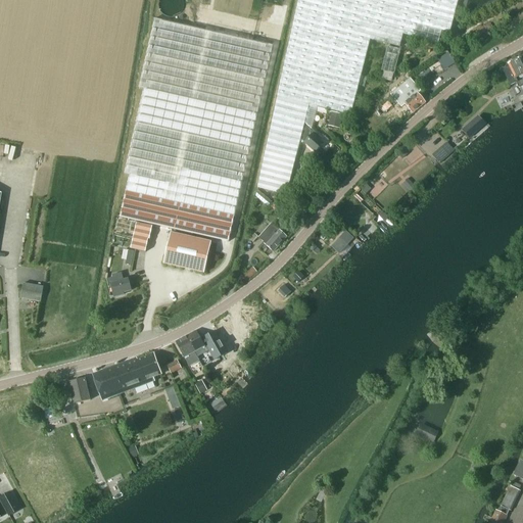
[(298,0),(278,97),(257,188),(287,194),(300,139),(308,105),(316,107),(328,110),(337,112),(350,116),(370,40),(388,44),(400,48),(403,35),(438,44),(441,31),(449,33),(458,0),(298,0)]
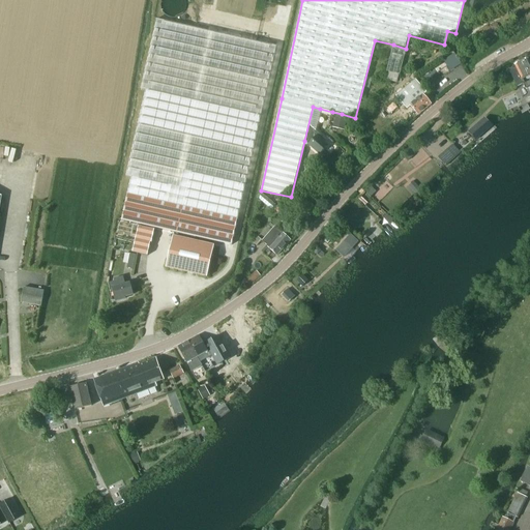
[(141,91),(118,222),(231,247),(260,118),(261,118),(276,47),(156,20),(141,91)]
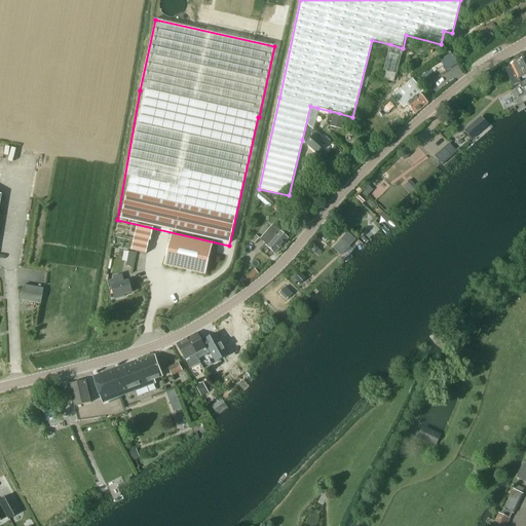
[(525,64),(524,59),(511,65),(512,68),(506,71),(513,86),(519,83),(522,88),(524,87),(525,89),(525,88),(525,64)]
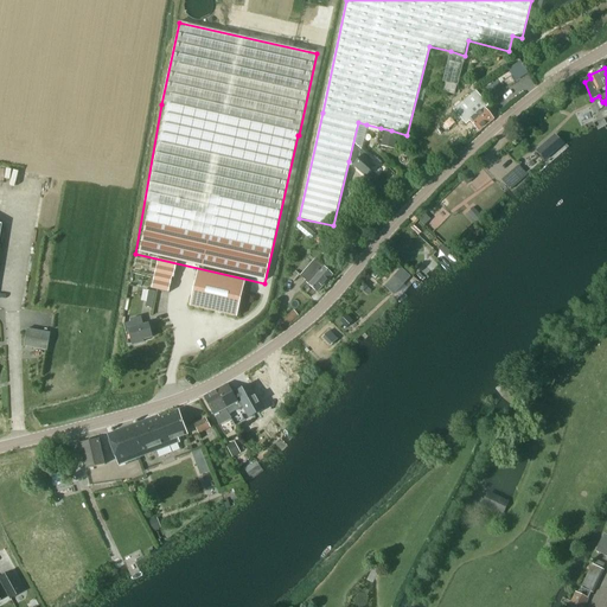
[(474,90),(453,109),(466,123),(470,121),(479,132),(493,120),(492,117),(496,115),(487,106),(474,90)]
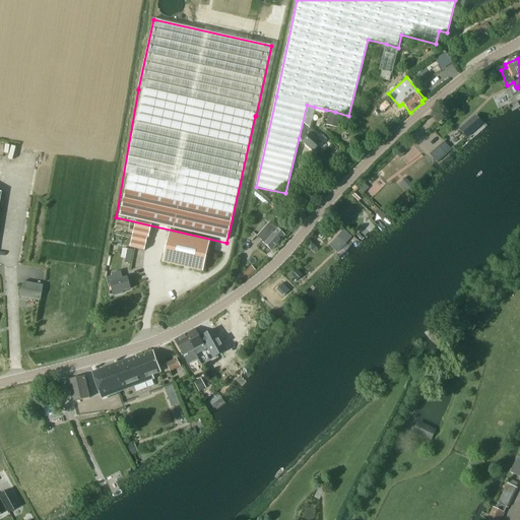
[(382,113),(391,106),(386,101),(377,108),(382,113)]
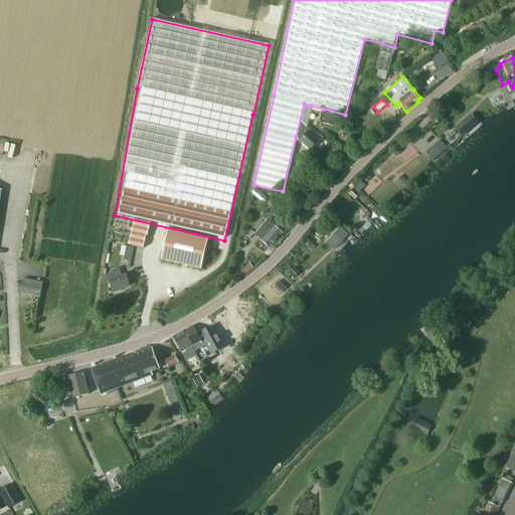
[(304,104),(296,137),(300,141),(310,150),(318,142),(314,138),(316,136),(306,127),(310,110),(311,106),(304,104)]
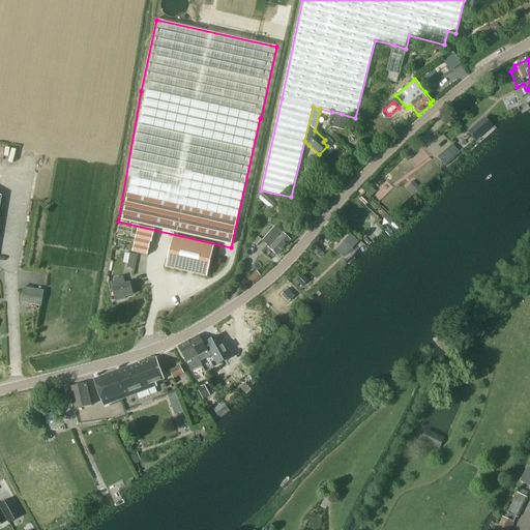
[(336,114),(332,128),(345,131),(348,117),(336,114)]
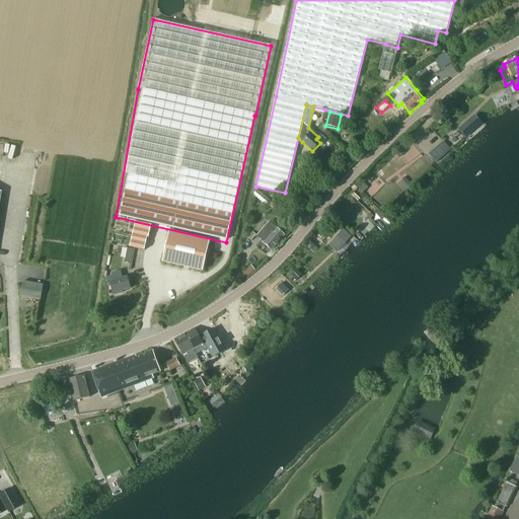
[(459,130),(465,137),(480,124),(474,116),(459,130)]
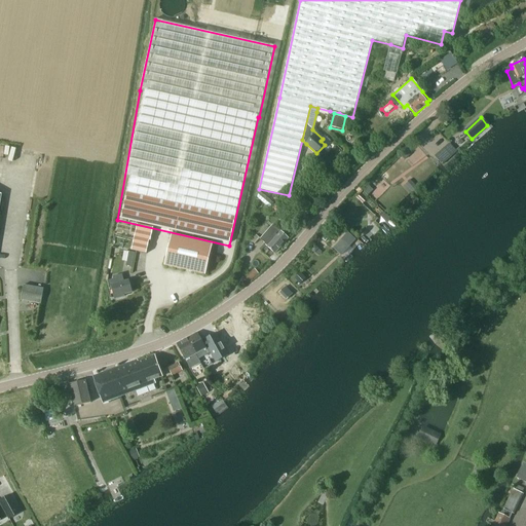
[(438,153),(435,156),(442,165),(446,161),(438,153)]
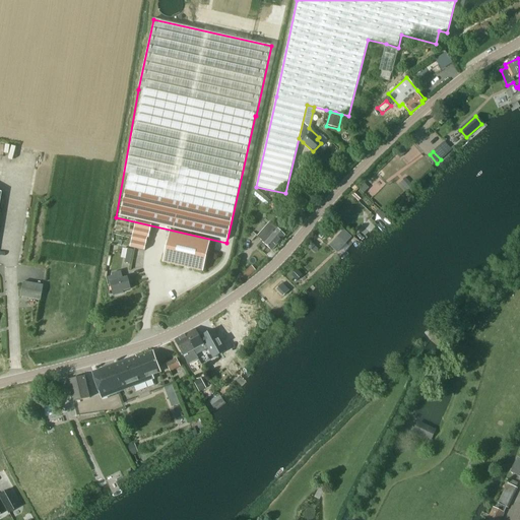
[(281,212),(276,218),(284,226),(289,221),(281,212)]
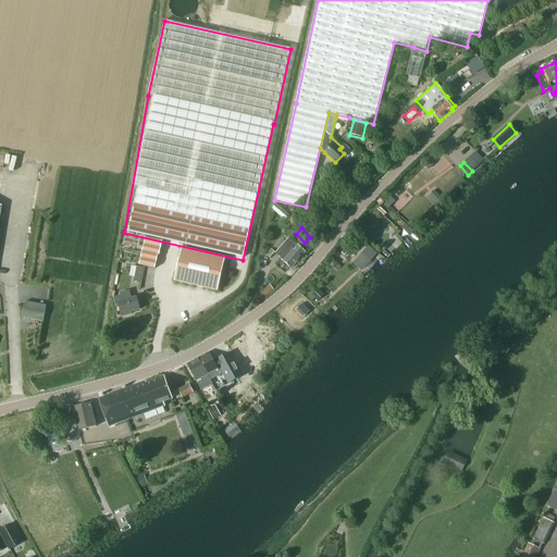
[(145,238),(139,265),(155,269),(158,256),(159,256),(162,242),(145,238)]
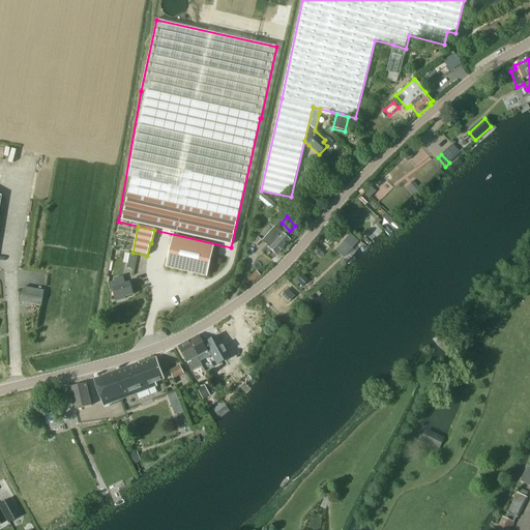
[(274,227),(262,241),(263,242),(268,246),(268,247),(276,256),(290,241),(275,228),(274,227)]
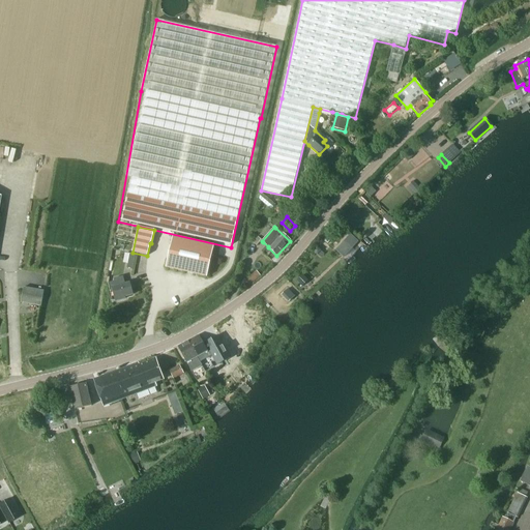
[(335,251),(344,257),(357,242),(350,235),(335,251)]
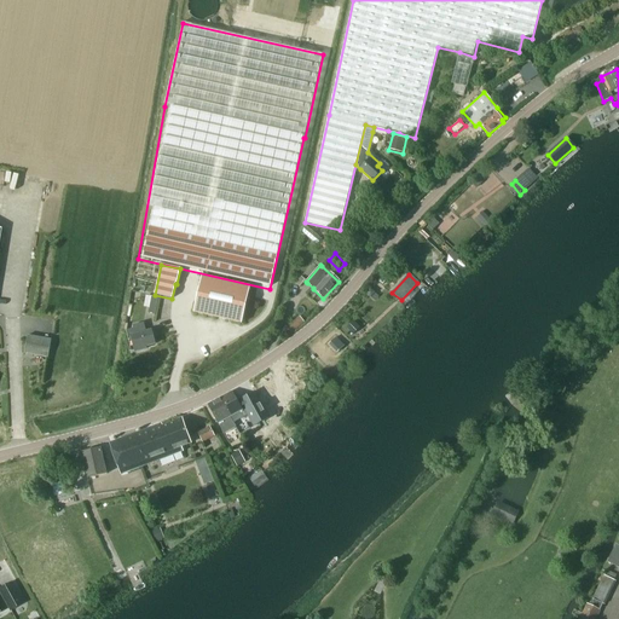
[(202,276),(194,313),(242,324),(250,287),(202,276)]
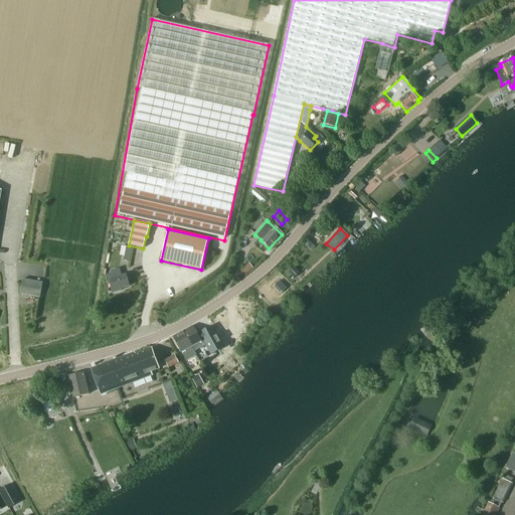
[(250,230),(245,235),(248,238),(253,233),(250,230)]
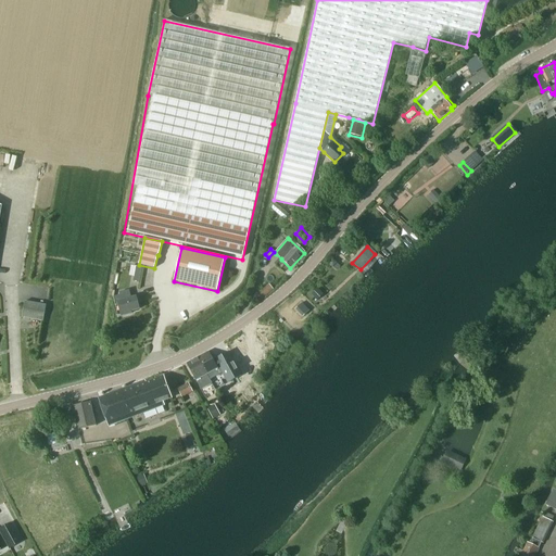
[(136,266),(133,281),(139,282),(142,267),(136,266)]
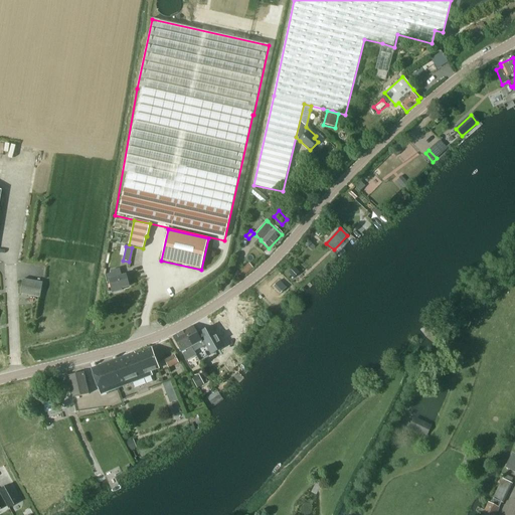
[(241,277),(252,268),(249,264),(238,273),(241,277)]
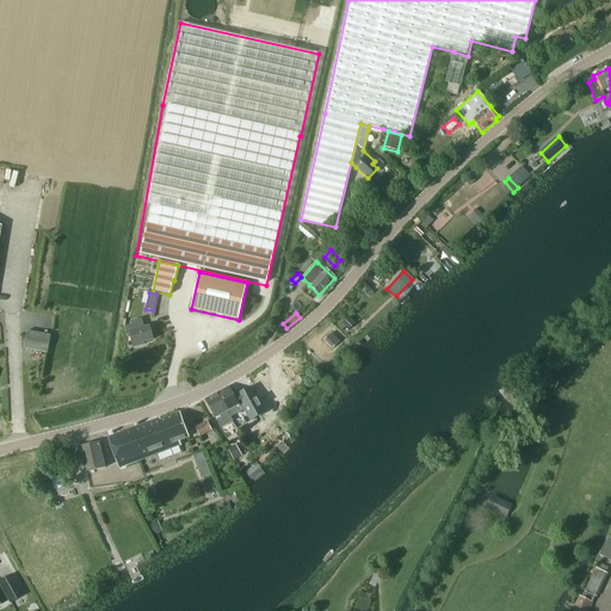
[(133,327),(125,328),(128,339),(131,338),(134,347),(144,345),(143,343),(153,340),(152,334),(149,327),(143,328),(141,319),(131,322),(133,327)]
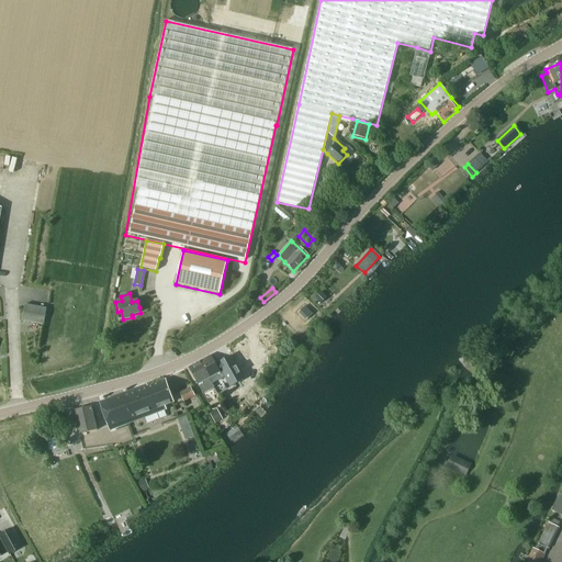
[(44,325),(46,310),(25,305),(22,322),(44,325)]
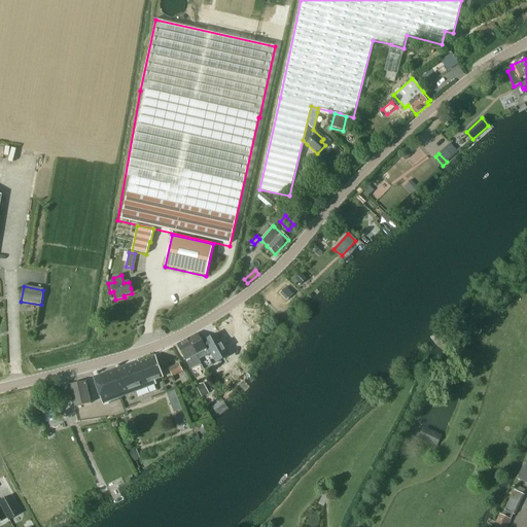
[(198,334),(189,339),(195,348),(194,349),(198,355),(197,355),(200,360),(201,362),(213,356),(217,362),(229,356),(224,348),(222,344),(217,336),(206,342),(207,344),(204,345),(198,334)]
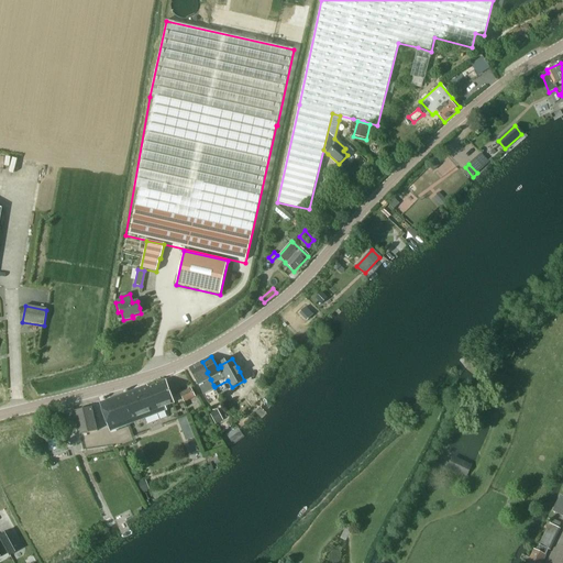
[(202,362),(189,368),(203,395),(214,389),(214,387),(213,385),(210,379),(211,379),(207,373),(208,372),(202,362)]
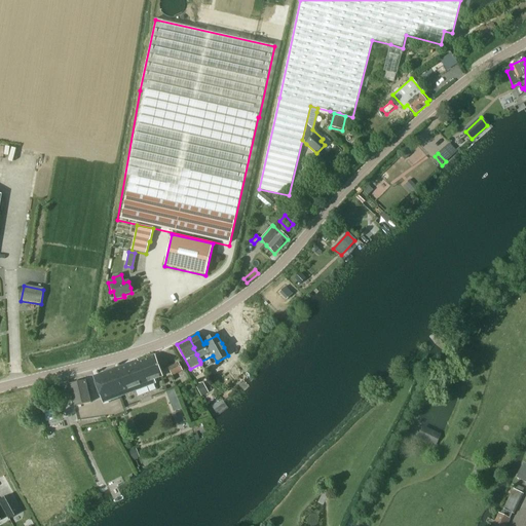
[(154,380),(162,377),(154,357),(138,363),(138,361),(92,377),(103,404),(155,384),(154,380)]
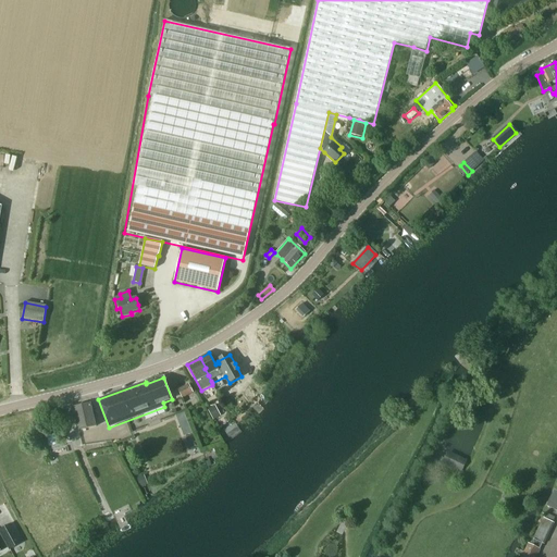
[(193,393),(189,385),(178,391),(183,398),(193,393)]
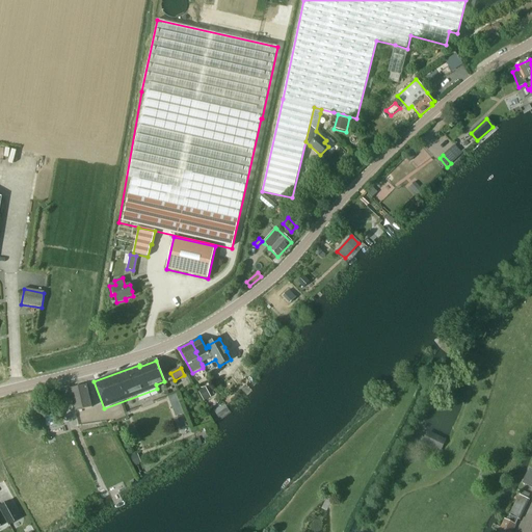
[(91,407),(87,386),(70,390),(75,411),(91,407)]
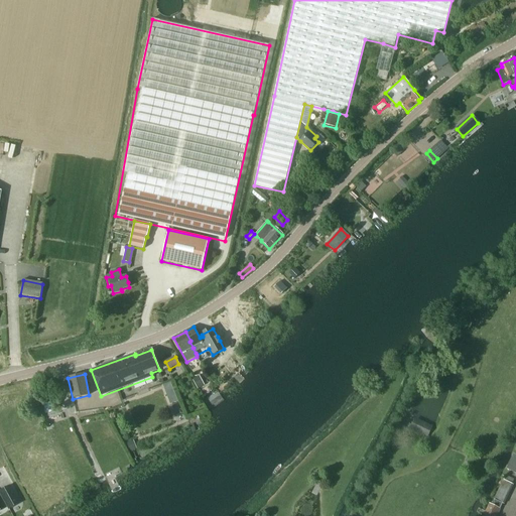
[(198,376),(191,379),(197,389),(204,386),(198,376)]
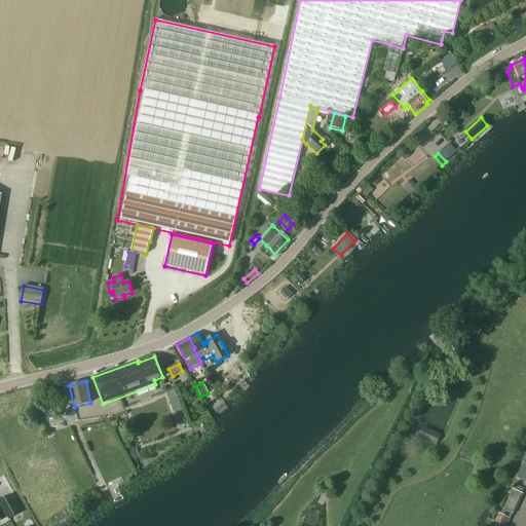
[(523,463),(516,478),(518,479),(525,483),(525,464),(523,463)]
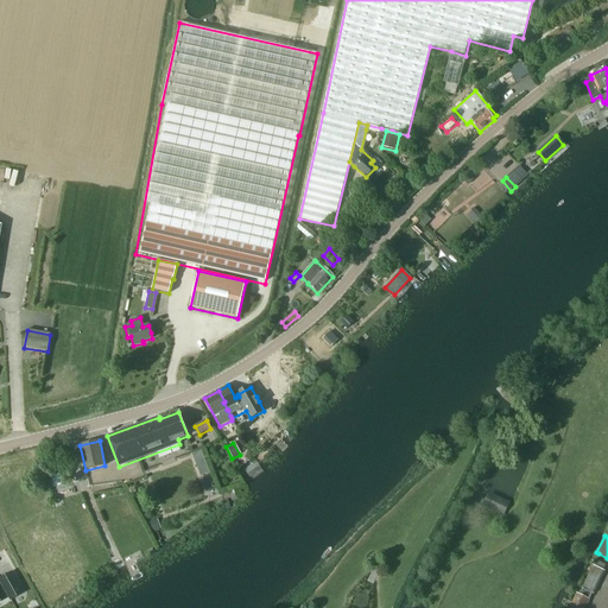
[(577,594),(569,607),(584,607),(603,570),(593,565),(581,589),(582,589),(581,593),(580,593),(578,595),(577,594)]
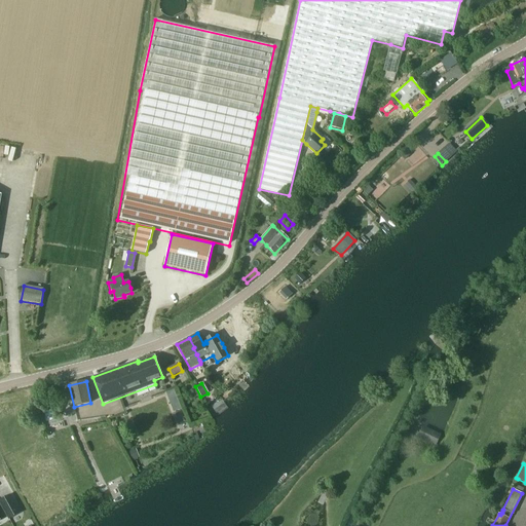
[(20,513),(10,495),(0,499),(0,502),(9,519),(20,513)]
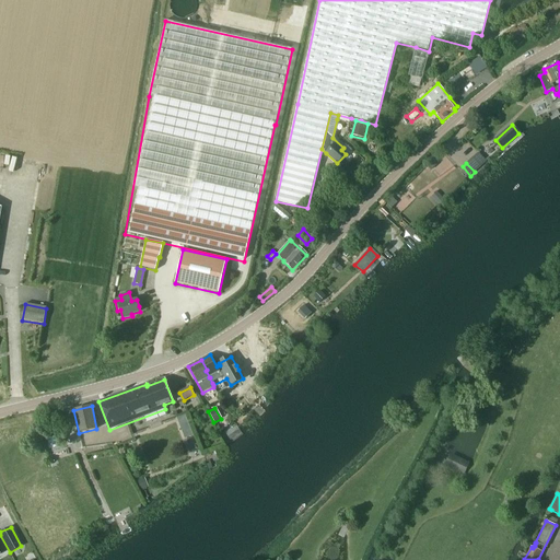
[(559,559),(559,540),(550,559),(559,559)]
